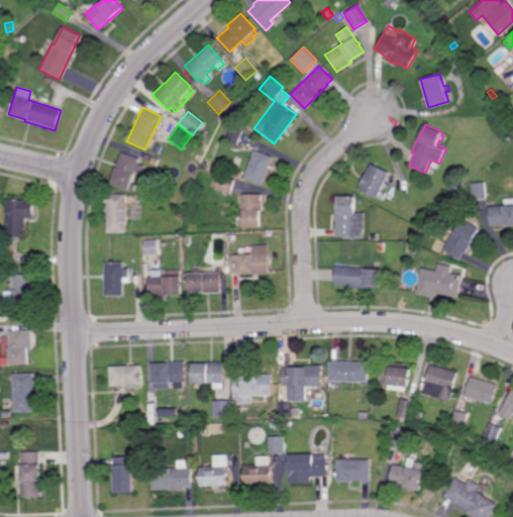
[(234,144),(220,139),(226,125),(240,131),(234,144)]
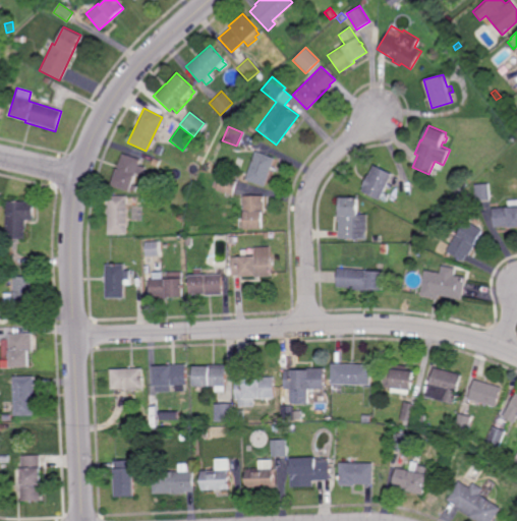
[(262,187),(242,179),(253,151),(273,158),(262,187)]
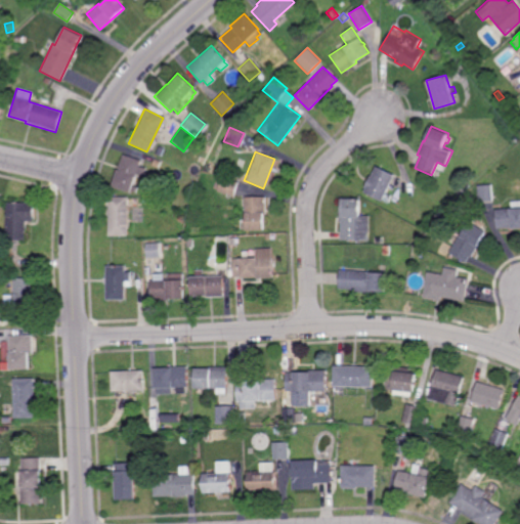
[(140,176),(136,174),(135,177),(133,177),(130,185),(135,187),(132,193),(111,186),(122,154),(138,160),(136,165),(143,168),(140,176)]
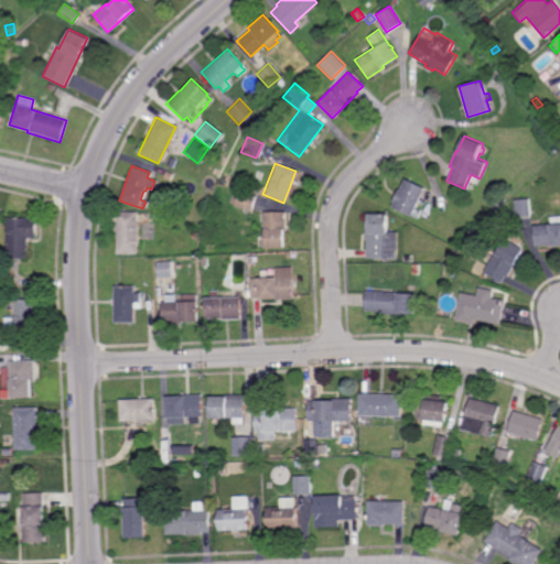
[(168,182),(161,179),(163,171),(171,174),(168,182)]
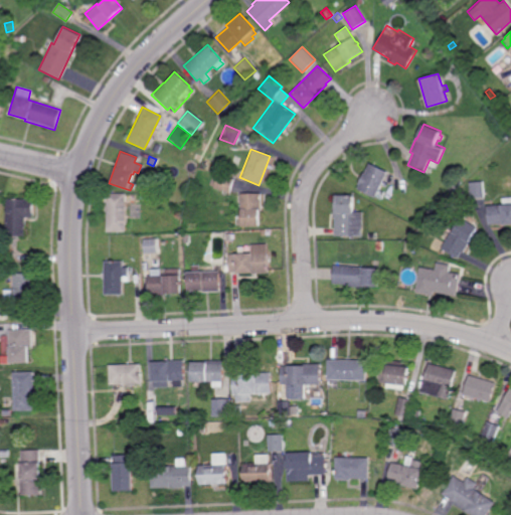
[(374,198),(356,188),(358,184),(363,173),(364,173),(369,163),(388,172),(374,198)]
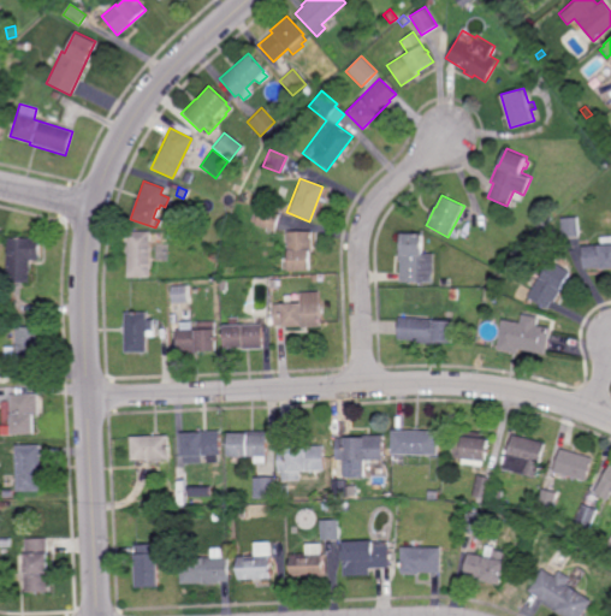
[(277,214),(272,231),(249,224),(250,221),(248,221),(251,209),(256,211),(257,208),(277,214)]
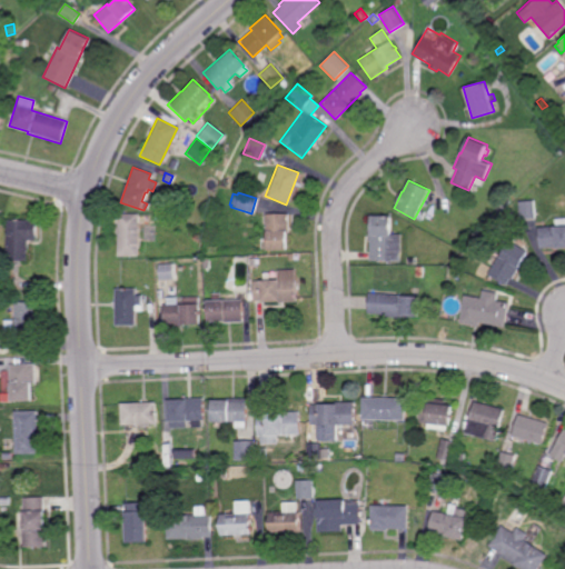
[(519,221),(518,200),(533,200),(534,220),(519,221)]
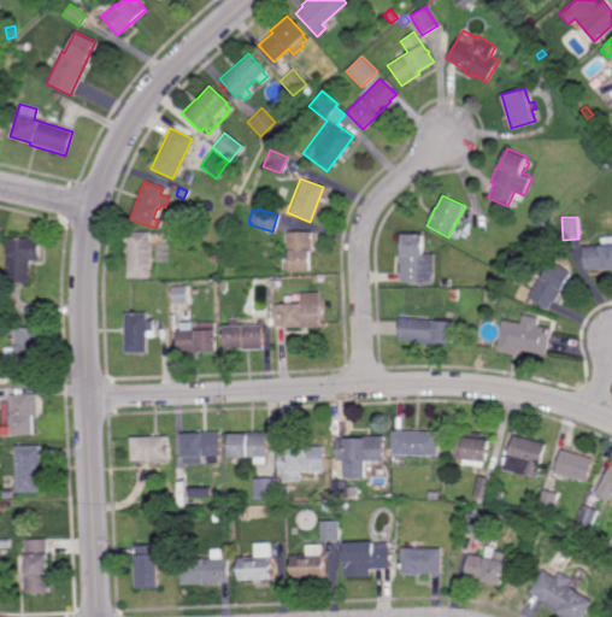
[(149,233),(156,233),(157,244),(148,244),(149,278),(137,278),(137,280),(135,280),(135,278),(127,278),(127,231),(149,231),(149,233)]
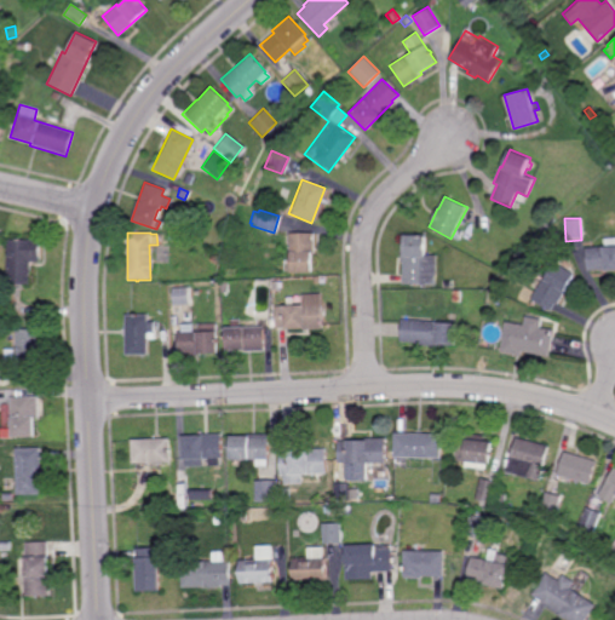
[(311,253),(309,253),(309,273),(287,273),(287,271),(279,271),(279,260),(287,260),(287,253),(286,234),(311,233),(311,253)]
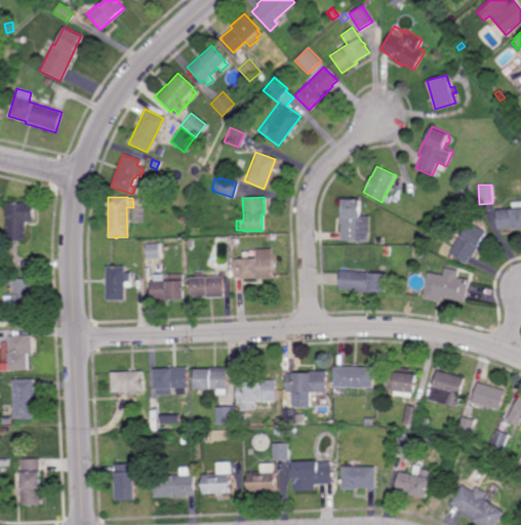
[(466,207),(461,201),(466,197),(470,203),(466,207)]
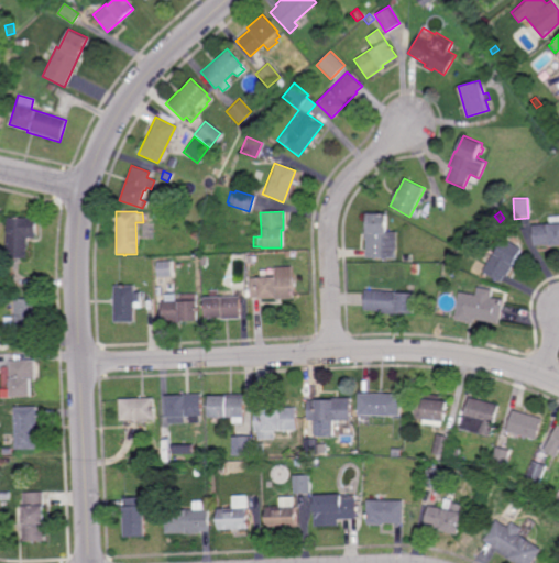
[(395,260),(364,258),(364,240),(363,240),(363,232),(365,232),(365,212),(386,213),(385,231),(395,232),(395,260)]
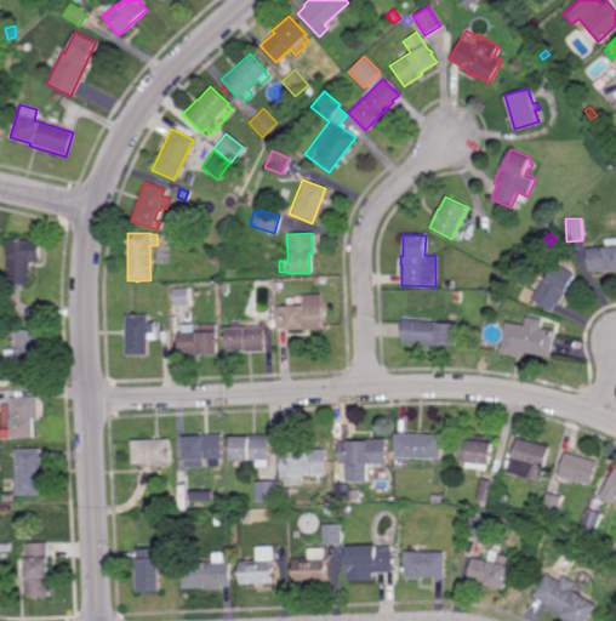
[(615,271),(608,272),(608,273),(600,273),(600,269),(587,271),(586,249),(605,246),(605,239),(615,238),(615,271)]
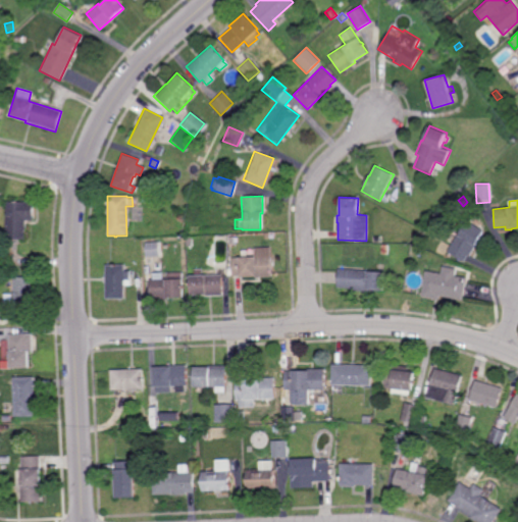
[(34,202),(34,220),(24,220),(24,239),(5,239),(5,202),(34,202)]
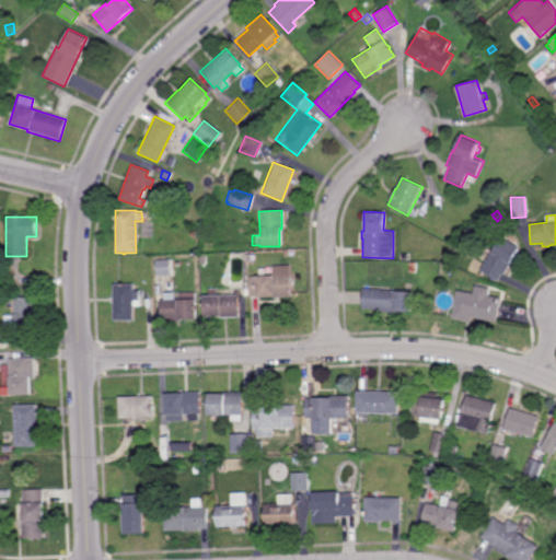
[(520,247),(502,275),(501,273),(497,281),(478,270),(491,249),(493,251),(497,244),(491,241),(494,236),(499,240),(501,236),(520,247)]
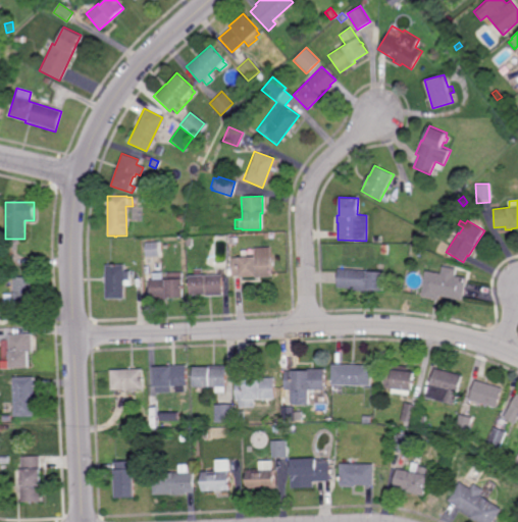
[(225,245),(224,236),(231,236),(232,245),(225,245)]
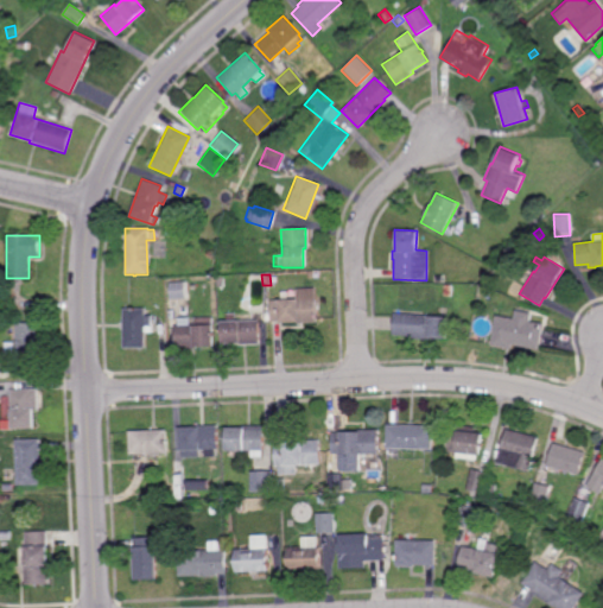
[(167,299),(165,283),(182,282),(183,298),(167,299)]
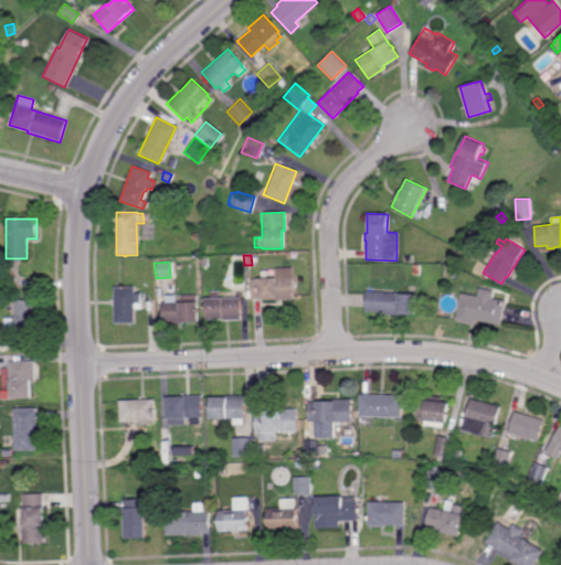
[(417,276),(410,275),(411,265),(419,265),(417,276)]
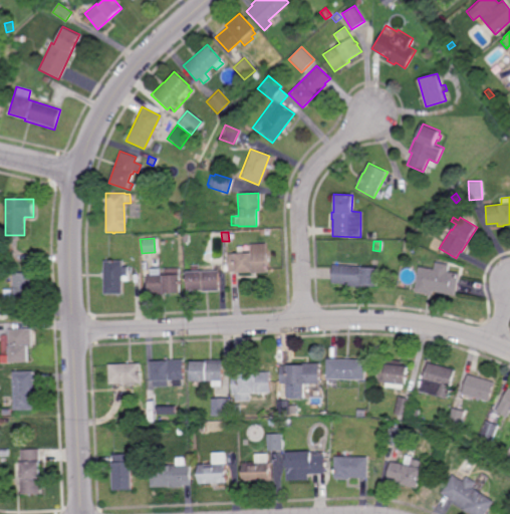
[(249,273),(249,272),(234,273),(233,272),(226,272),(225,254),(264,252),(265,272),(249,273)]
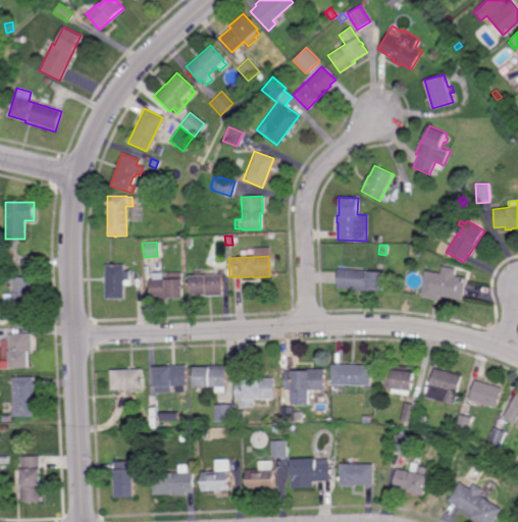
[(124,271),(128,271),(128,285),(124,285),(124,300),(105,300),(105,283),(101,283),(101,277),(105,277),(105,265),(124,265),(124,271)]
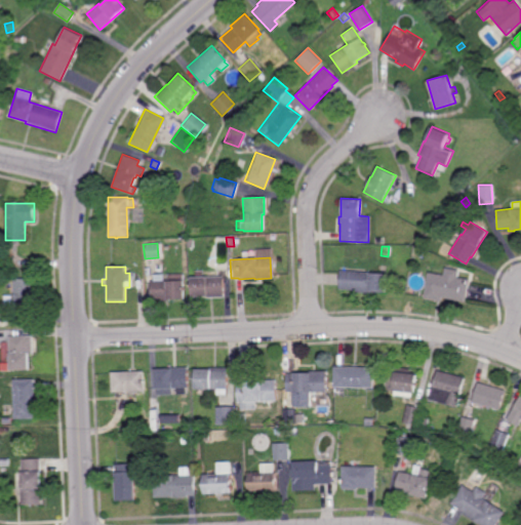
[(385,273),(387,273),(386,293),(351,291),(351,290),(337,289),(338,271),(368,272),(368,273),(374,273),(375,267),(385,267),(385,273)]
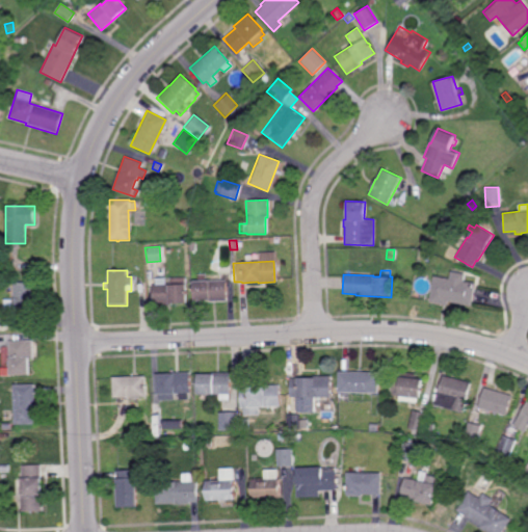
[(465,274),(464,282),(475,284),(471,307),(447,301),(447,306),(428,302),(433,276),(450,280),(451,271),(465,274)]
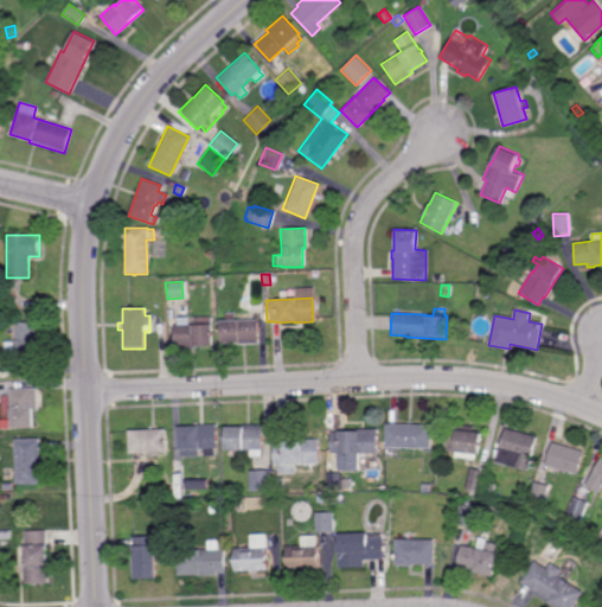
[(231,320),(255,320),(255,344),(235,345),(235,343),(217,344),(217,340),(215,340),(215,338),(217,337),(217,320),(222,320),(222,313),(231,313),(231,320)]
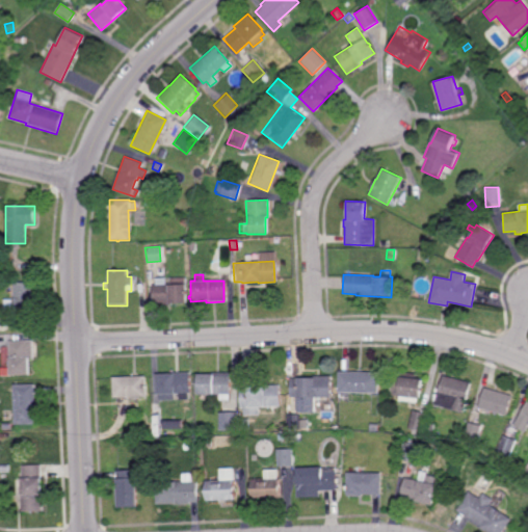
[(183,284),(184,284),(184,304),(151,306),(151,285),(153,285),(153,278),(163,278),(163,285),(167,285),(167,278),(183,277),(183,284)]
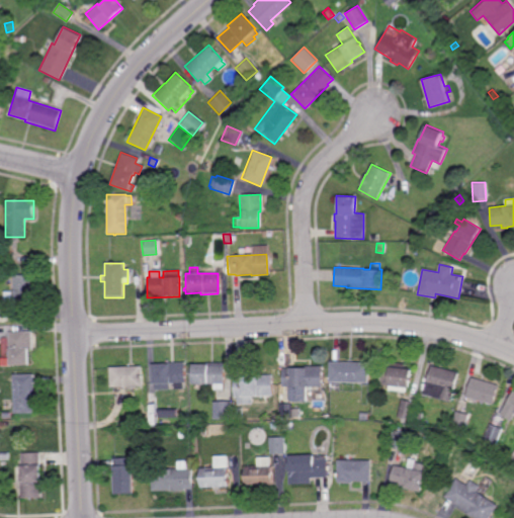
[(30,309),(1,307),(2,291),(11,292),(12,274),(32,275),(30,309)]
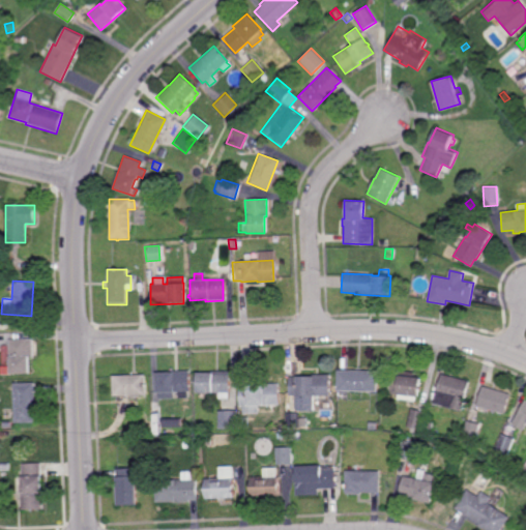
[(26,356),(28,356),(29,374),(9,375),(7,341),(25,340),(26,356)]
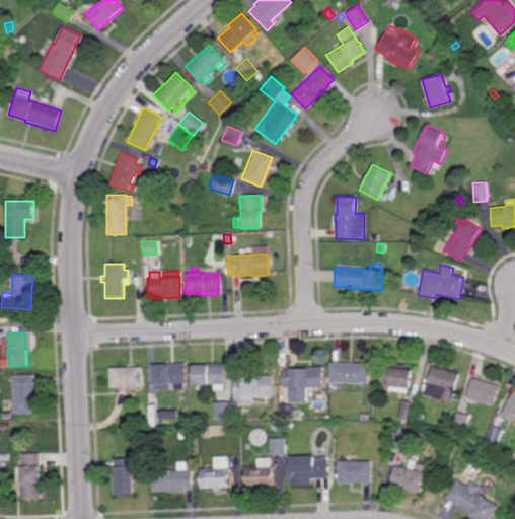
[(181,390),(171,391),(171,384),(167,384),(167,390),(152,391),(151,385),(150,385),(149,366),(167,365),(167,364),(182,363),(184,383),(181,383),(181,390)]
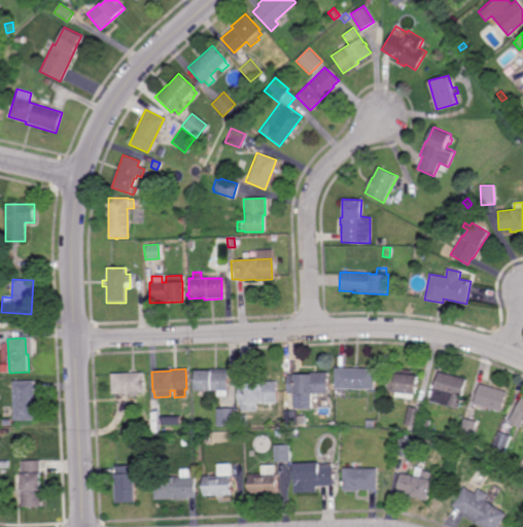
[(225,391),(225,396),(216,397),(216,399),(208,399),(207,393),(203,394),(203,391),(194,391),(193,371),(210,371),(210,370),(227,369),(227,391),(225,391)]
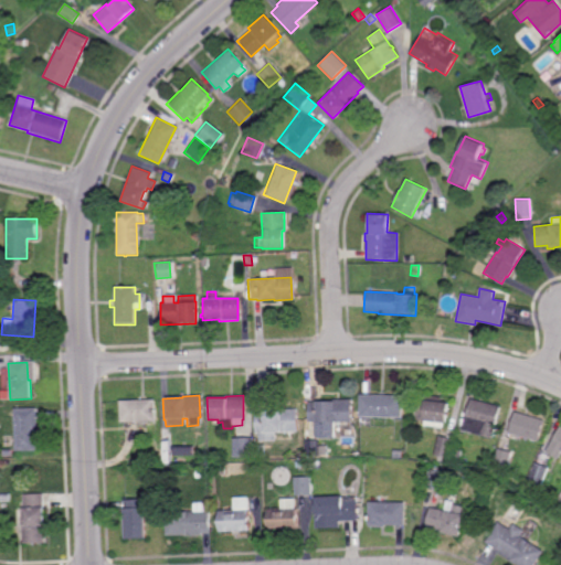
[(402,418),(359,417),(359,395),(402,395),(402,418)]
